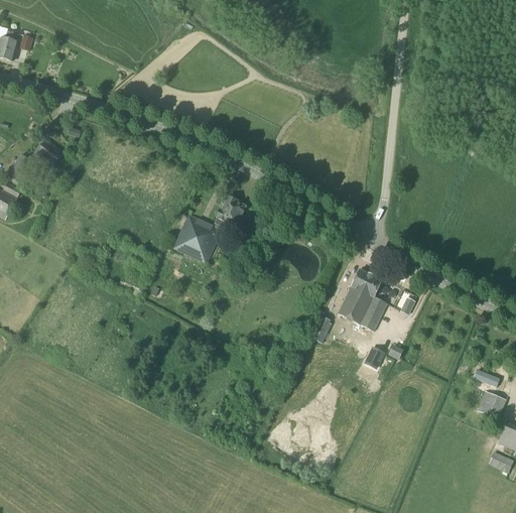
[(0,57),(12,60),(17,41),(16,40),(18,32),(7,30),(8,27),(0,24),(0,36),(1,36),(0,41),(0,57)]
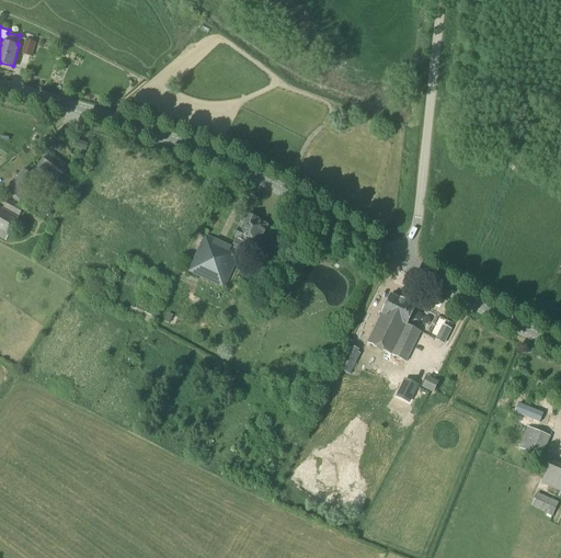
[(31,55),(35,41),(25,37),(21,52),(31,55)]
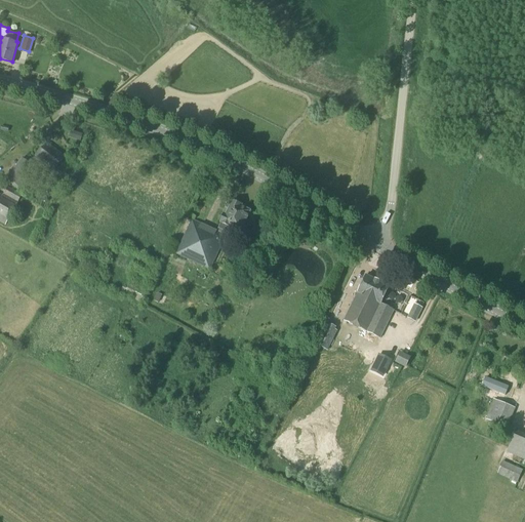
[(80,138),(82,133),(71,129),(69,135),(80,138)]
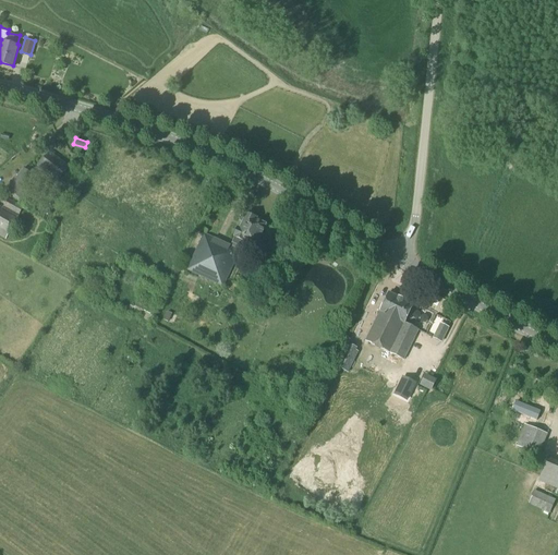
[(57,179),(68,165),(49,149),(38,164),(57,179)]
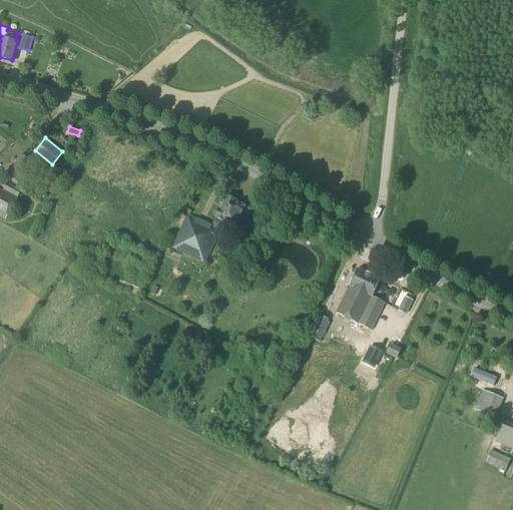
[(25,181),(31,173),(28,171),(35,162),(22,152),(6,171),(19,182),(22,179),(25,181)]
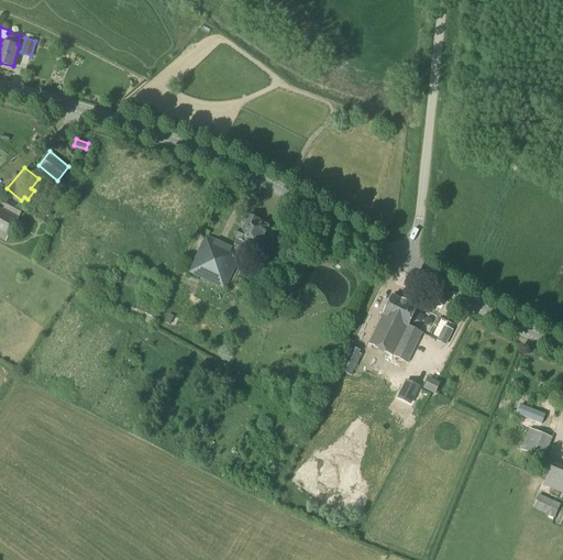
[(2,207),(0,205),(0,235),(6,239),(23,207),(8,198),(2,207)]
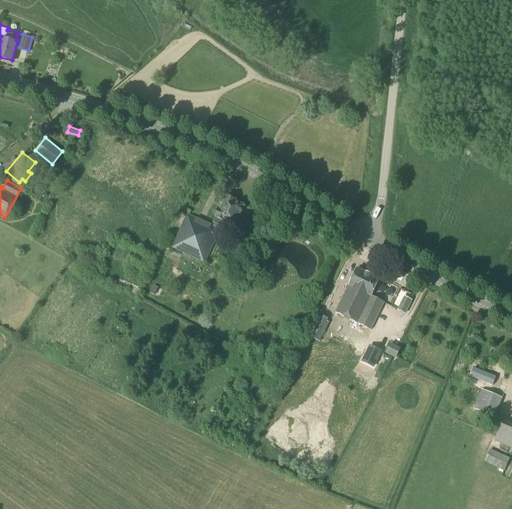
[(234,194),(231,192),(228,193),(227,193),(219,209),(217,208),(214,214),(215,214),(211,223),(187,211),(170,245),(204,261),(216,236),(221,238),(224,232),(219,230),(220,228),(219,227),(223,219),(233,224),(244,203),(236,199),(236,198),(235,197),(234,194)]
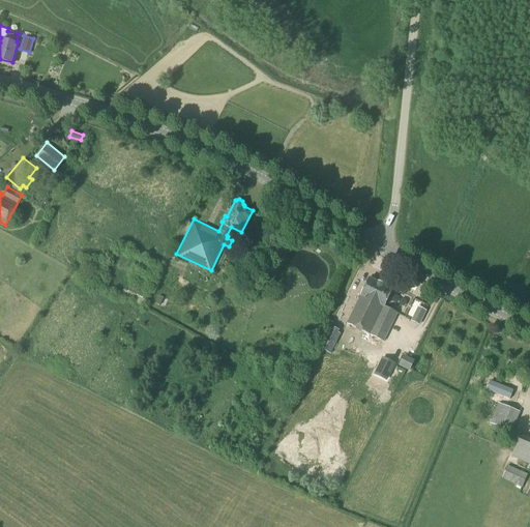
[(383,340),(398,311),(383,305),(392,287),(370,275),(347,321),(383,340)]
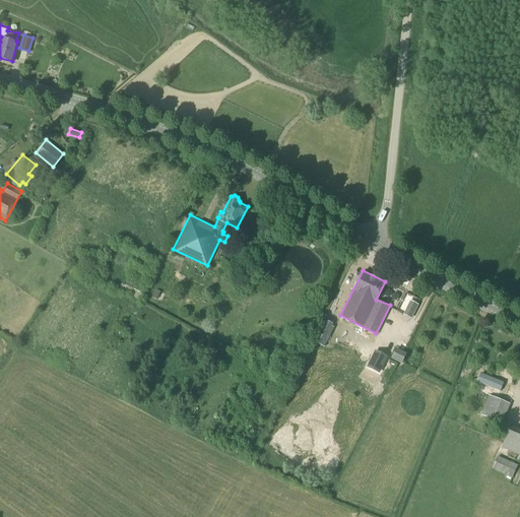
[(342,295),(337,306),(341,308),(346,297),(342,295)]
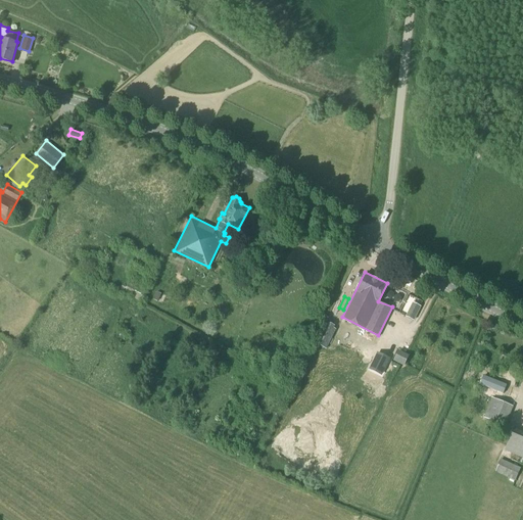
[(140,308),(142,304),(134,298),(131,302),(140,308)]
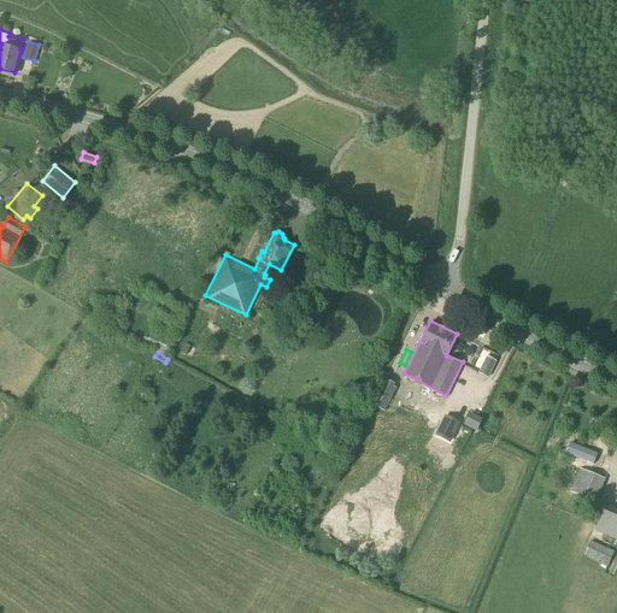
[(386,407),(395,387),(392,384),(394,382),(383,377),(372,401),(386,407)]
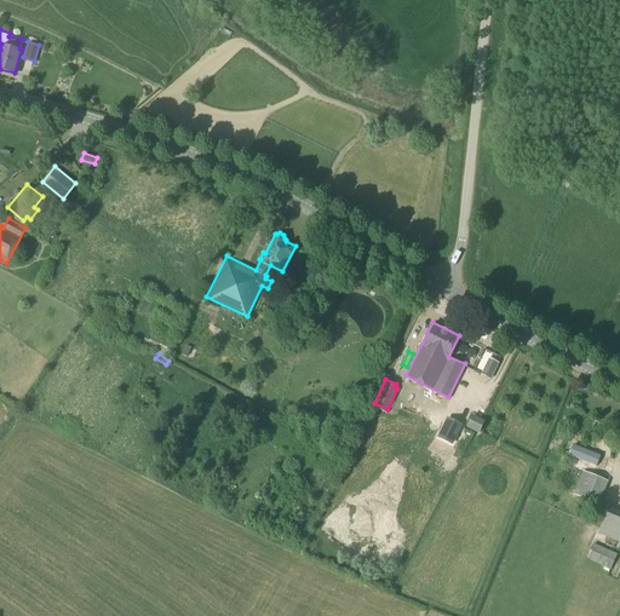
[(484,419),(472,413),(466,425),(478,432),(484,419)]
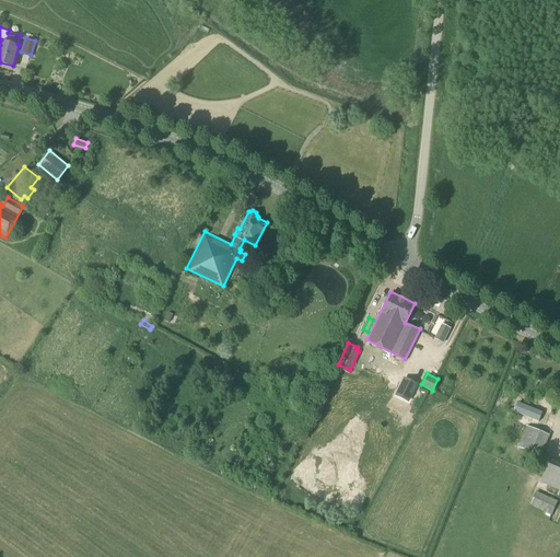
[(515,395),(511,404),(540,416),(544,407),(515,395)]
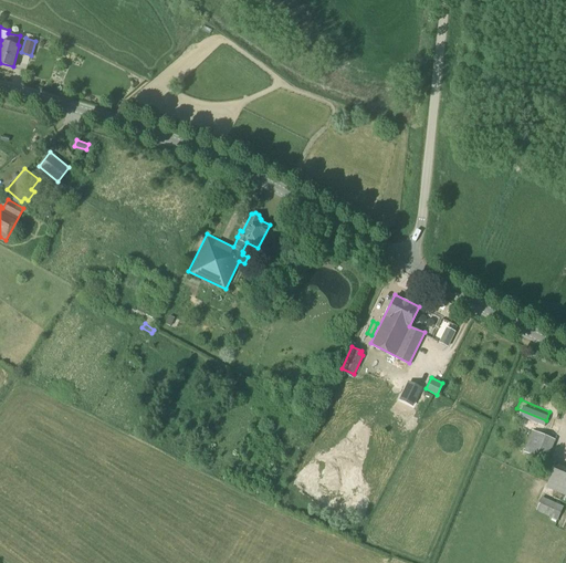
[(546,459),(555,438),(532,428),(523,449),(546,459)]
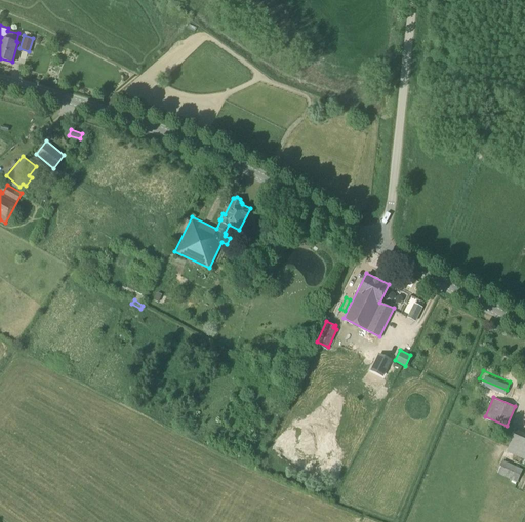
[(524,457),(524,431),(515,428),(506,449),(524,457)]
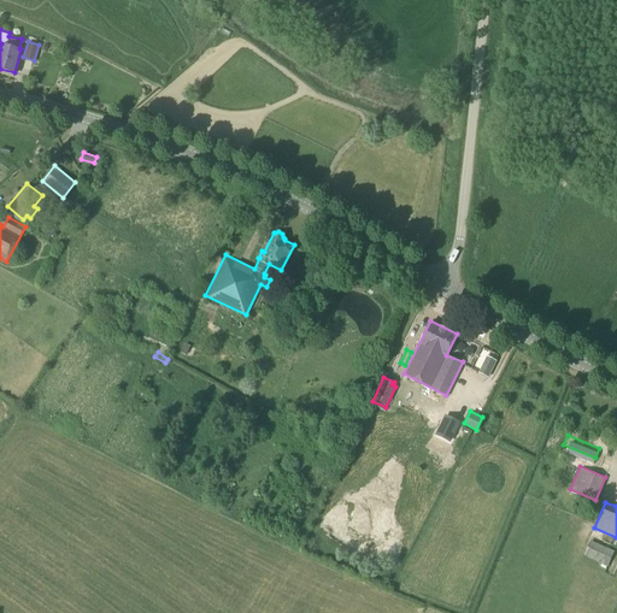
[(603,538),(597,536),(594,541),(591,538),(582,560),(605,570),(616,543),(604,537),(603,538)]
